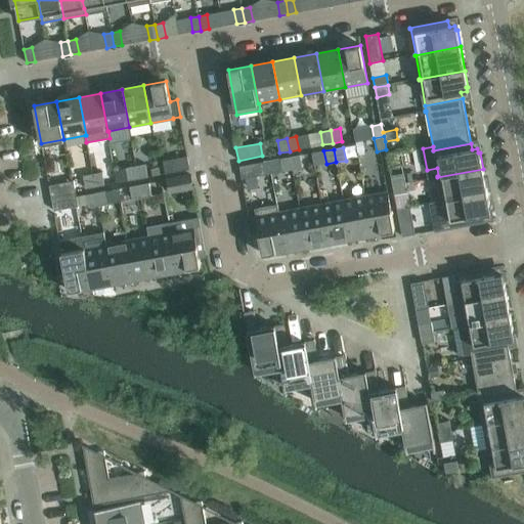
[(302,168),(300,156),(291,157),(293,170),(302,168)]
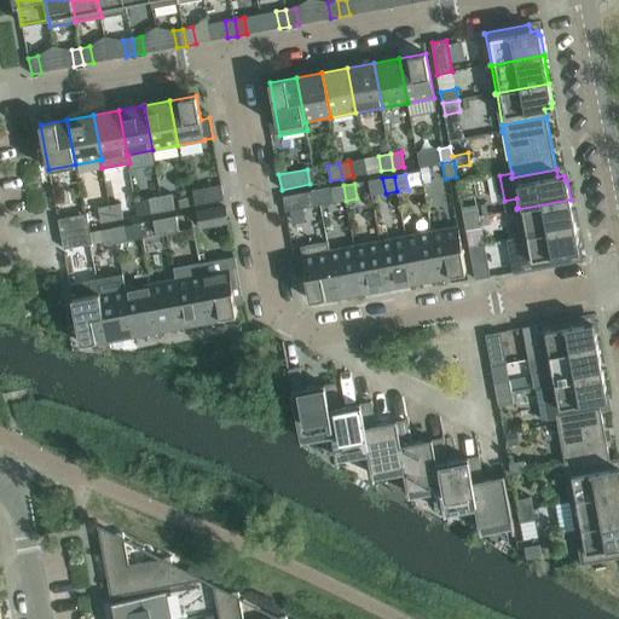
[(224,200),(221,185),(194,190),(196,206),(224,200)]
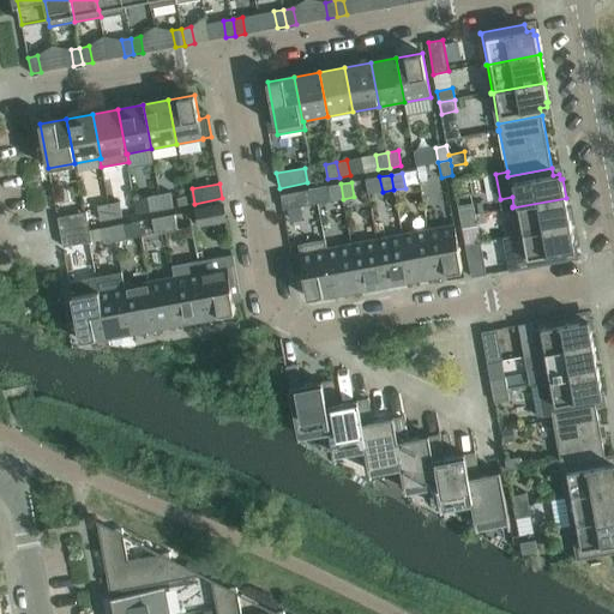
[(329,186),(331,202),(343,199),(341,184),(329,186)]
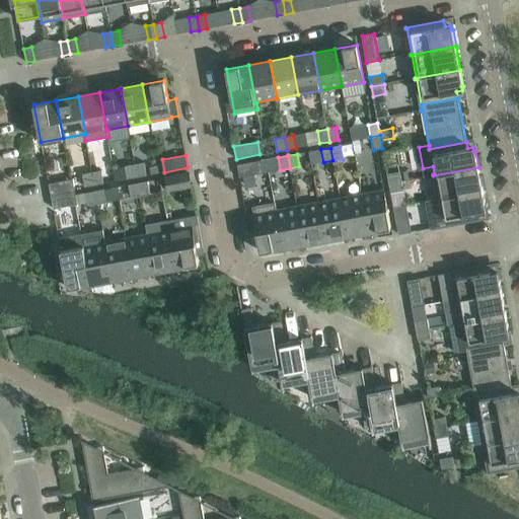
[(237,165),(239,177),(264,173),(261,160),(237,165)]
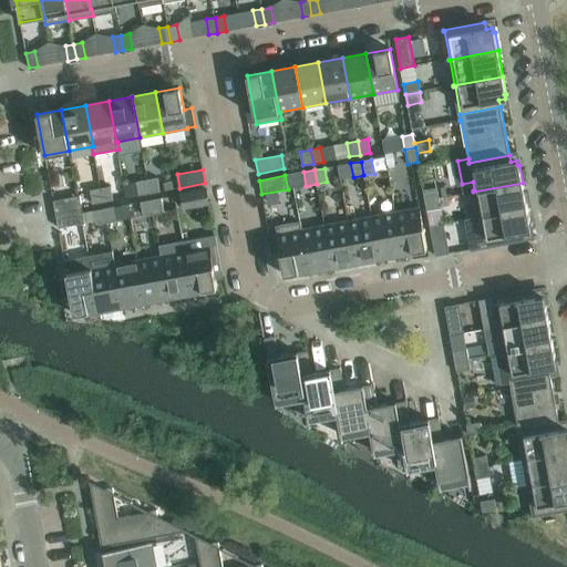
[(161,192),(157,177),(147,179),(150,194),(161,192)]
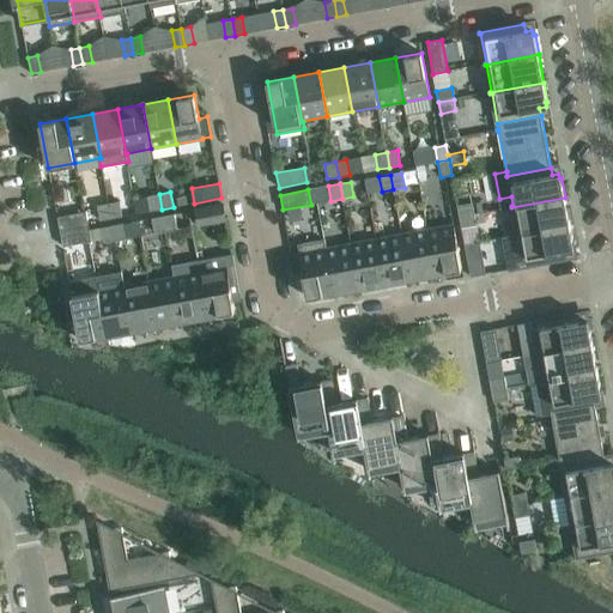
[(151,211),(151,212),(162,210),(159,194),(149,196),(151,211)]
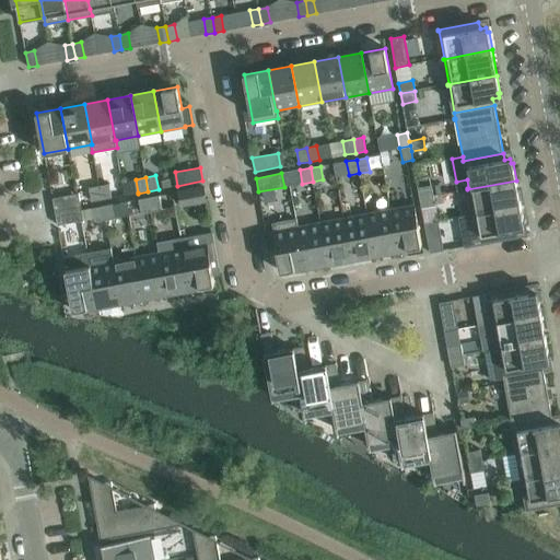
[(136,179),(123,182),(125,195),(138,193),(136,179)]
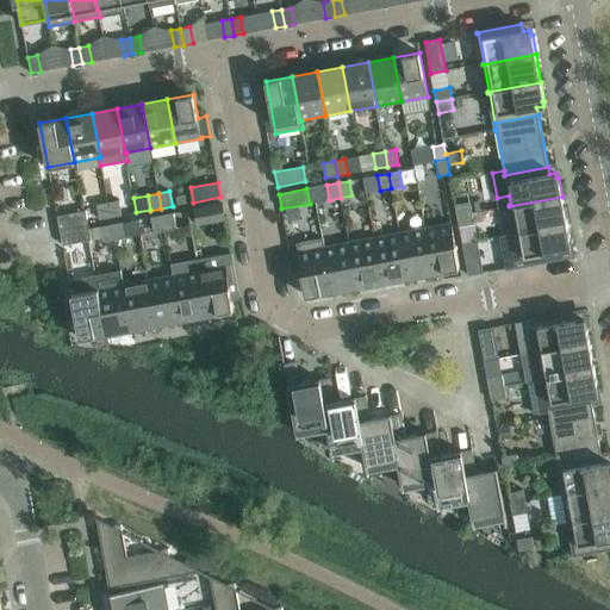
[(509,207),(510,207),(516,234),(567,224),(562,197),(509,206),(509,207)]
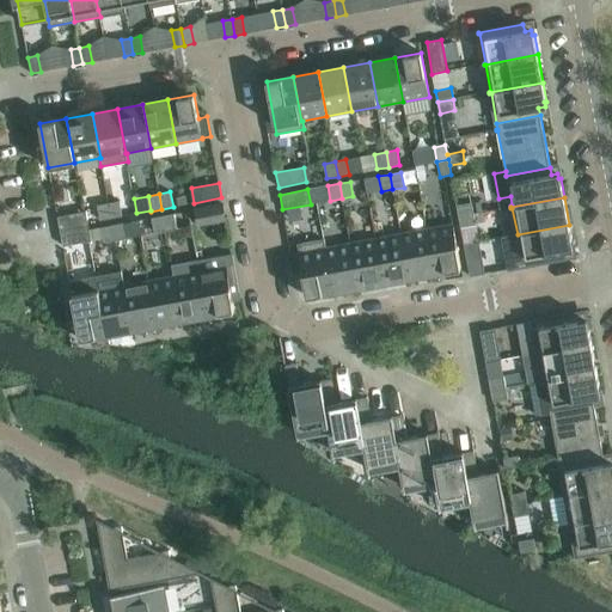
[(111,219),(109,203),(108,201),(85,204),(86,212),(87,222),(111,219)]
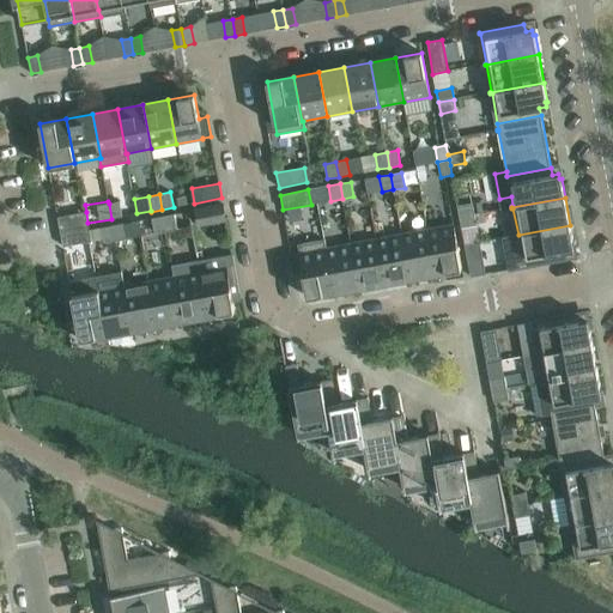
[(122,217),(120,201),(109,204),(111,219),(122,217)]
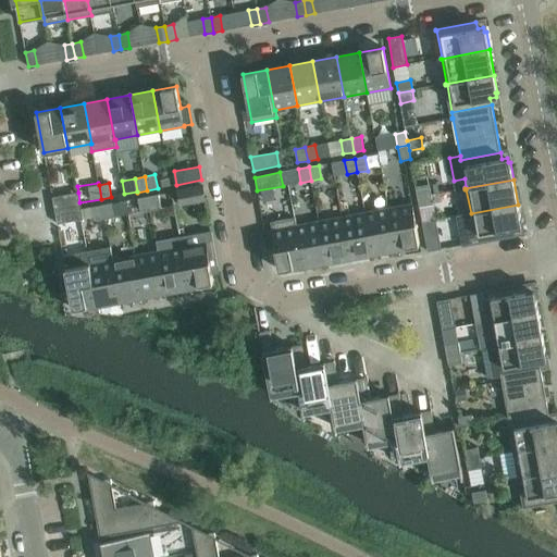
[(430,184),(416,187),(418,197),(431,195),(430,184)]
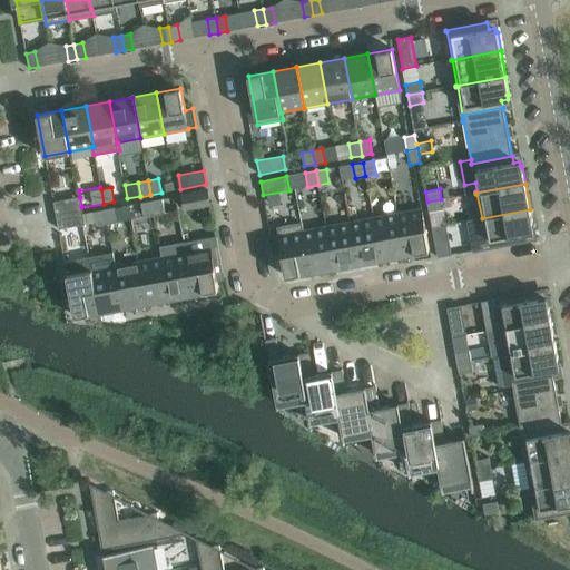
[(210,205),(208,190),(182,196),(184,209),(210,205)]
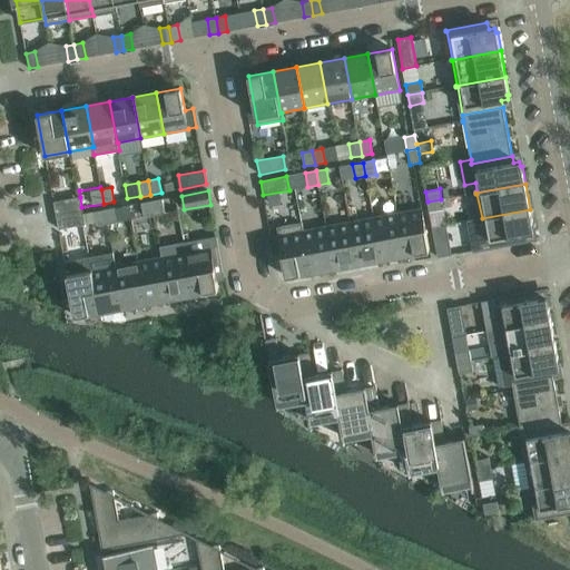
[(80,197),(53,202),(56,216),(82,210),(81,207),(80,197)]
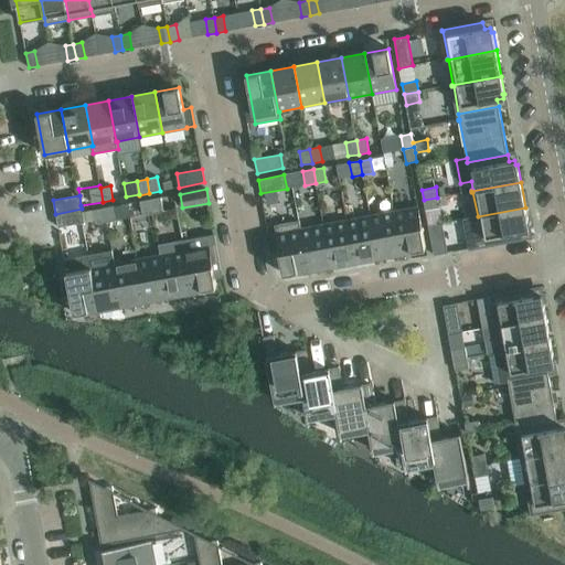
[(163,212),(161,198),(151,200),(153,213),(163,212)]
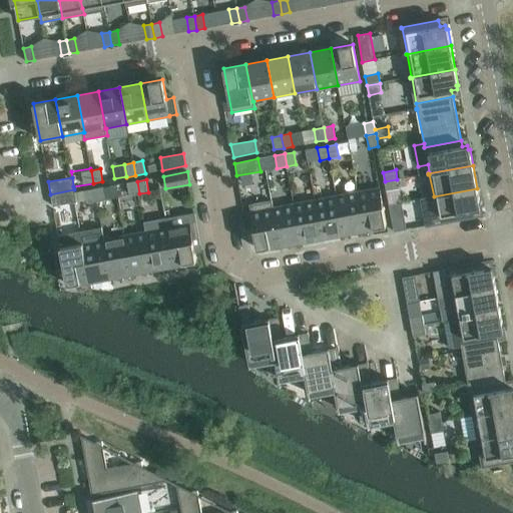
[(386,191),(399,188),(397,179),(385,181),(386,191)]
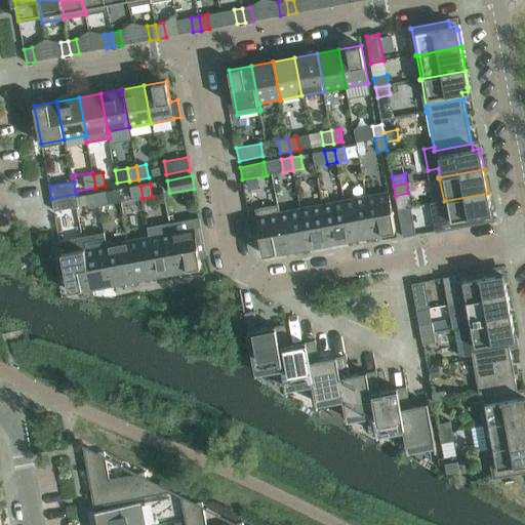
[(130,187),(132,200),(143,198),(140,186),(130,187)]
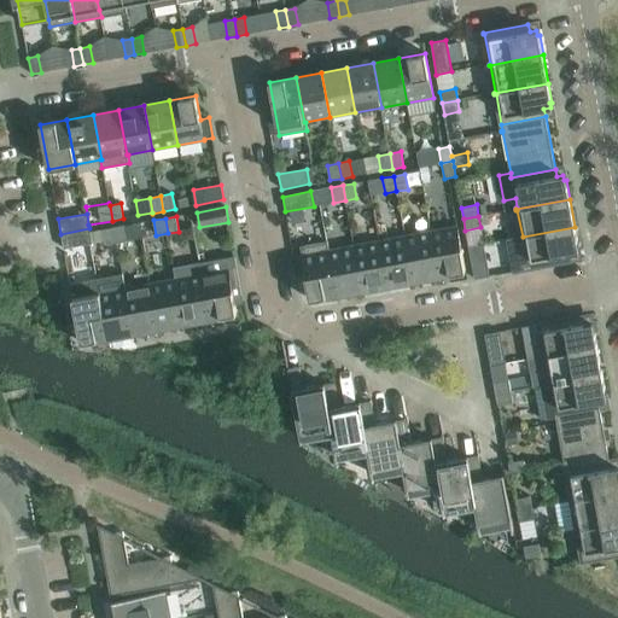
[(128,240),(124,226),(114,227),(116,243),(128,240)]
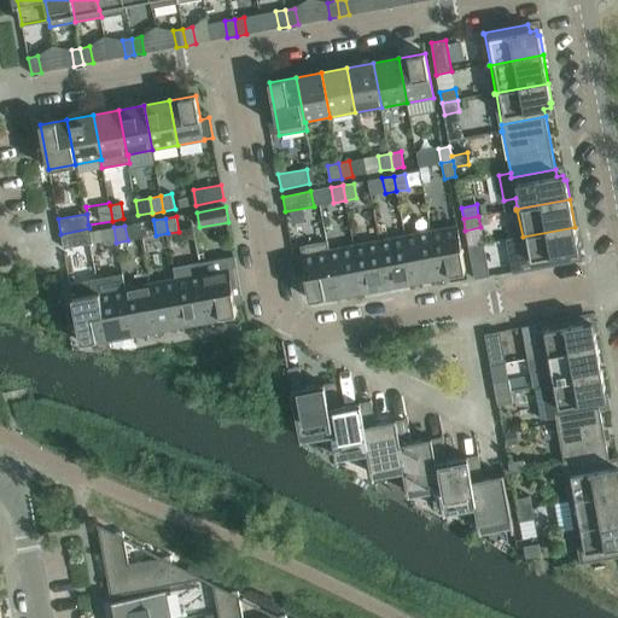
[(101,229),(105,245),(116,243),(114,227),(101,229)]
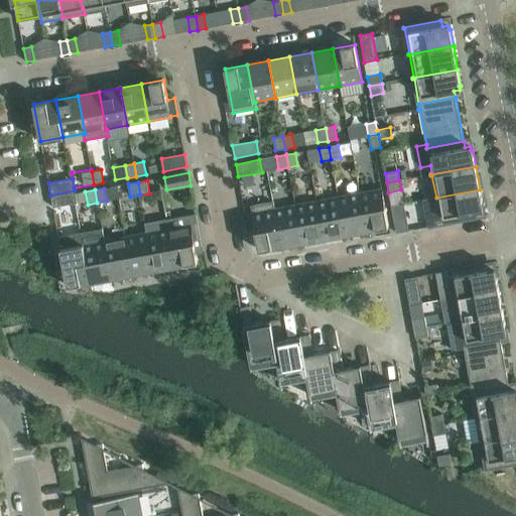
[(389,227),(382,189),(360,194),(367,231),(389,227)]
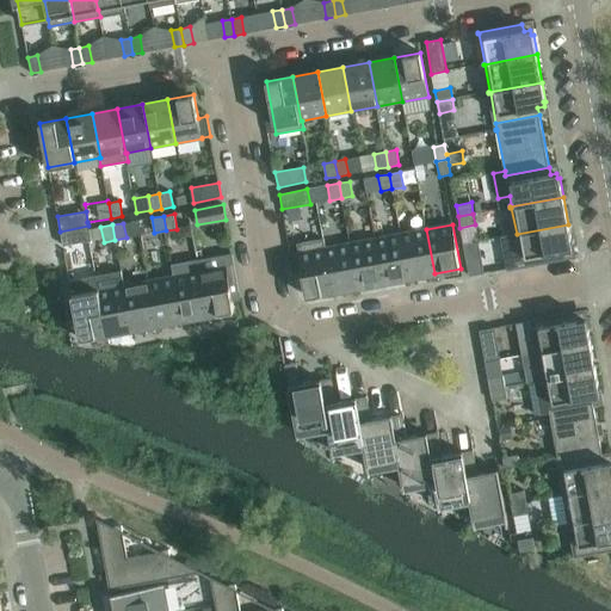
[(566,258),(565,251),(571,250),(569,245),(572,245),(568,224),(517,234),(505,236),(511,269),(566,258)]
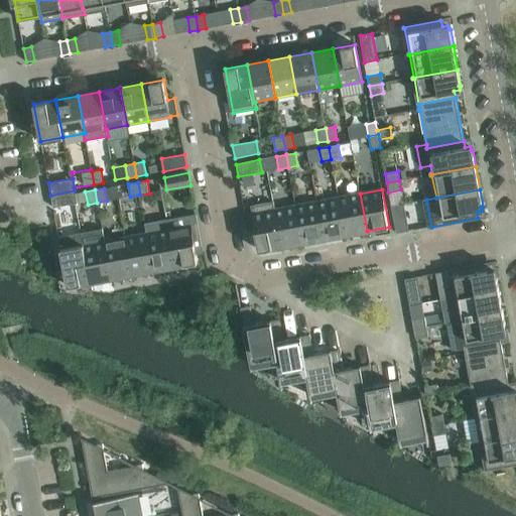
[(53,208),(77,204),(75,190),(50,196),(53,208)]
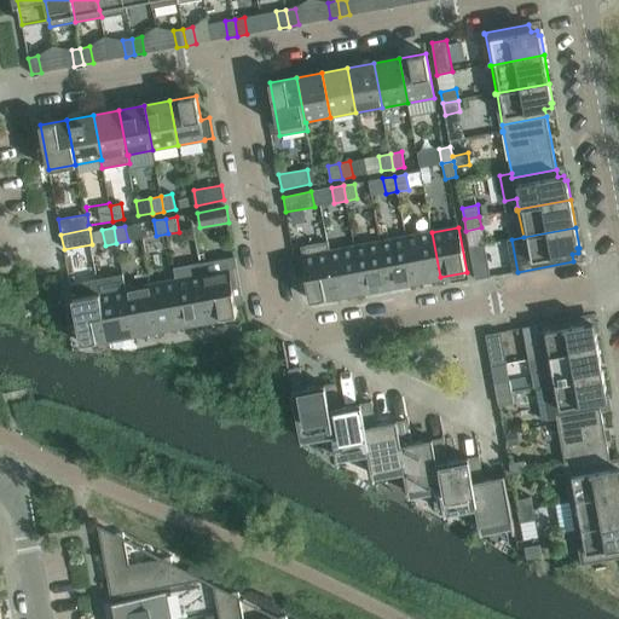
[(440,277),(432,232),(405,237),(414,282),(440,277)]
